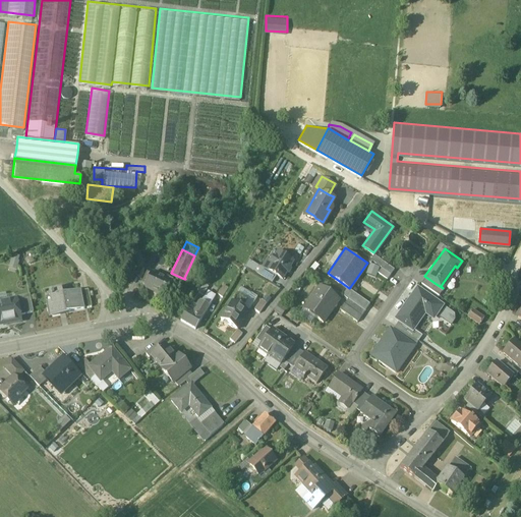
[(12,250),(10,264),(16,265),(19,251),(12,250)]
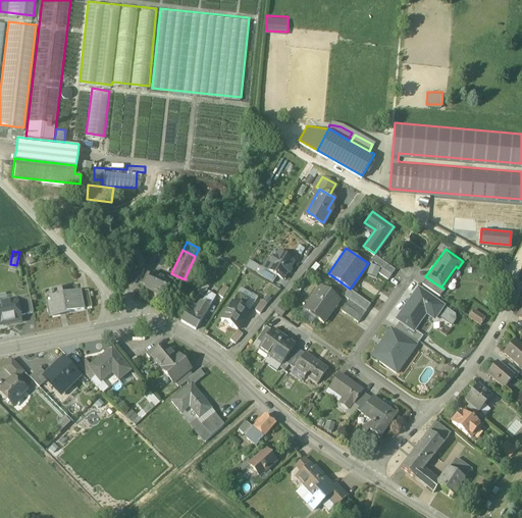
[(267,258),(261,266),(276,275),(282,279),(294,261),(278,251),(272,261),(267,258)]
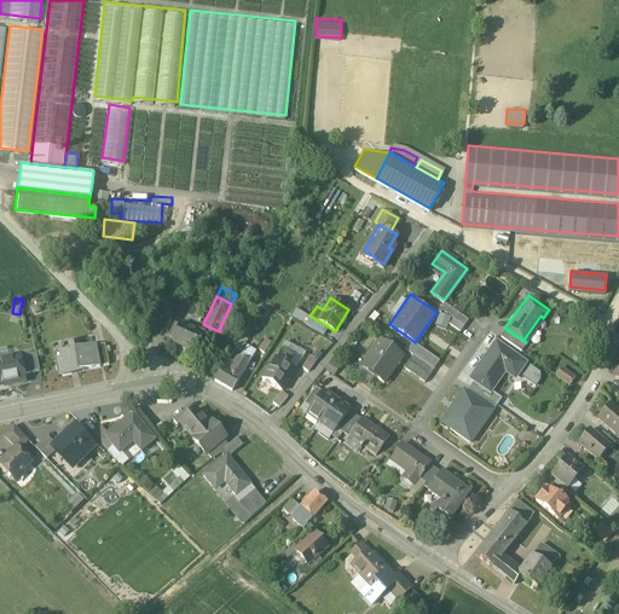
[(456,308),(446,302),(445,305),(443,302),(440,306),(452,314),(456,308)]
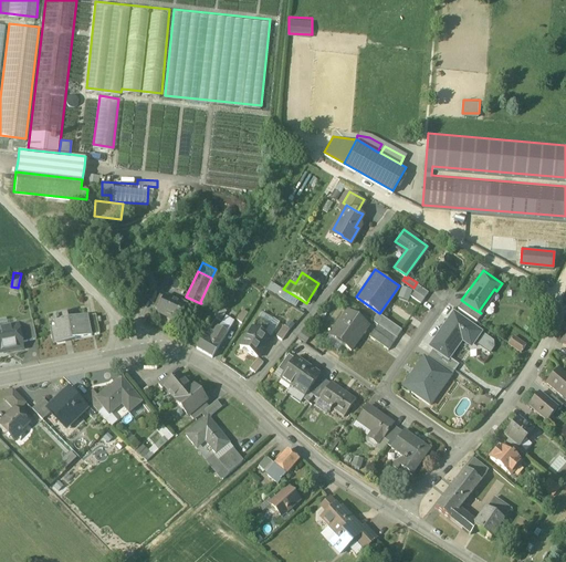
[(278,292),(282,284),(271,279),(266,287),(278,292)]
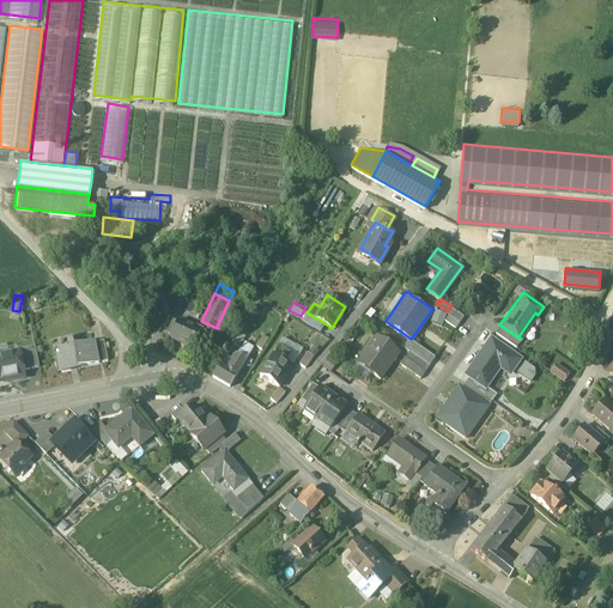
[(463,314),(451,305),(448,311),(449,312),(460,320),(463,314)]
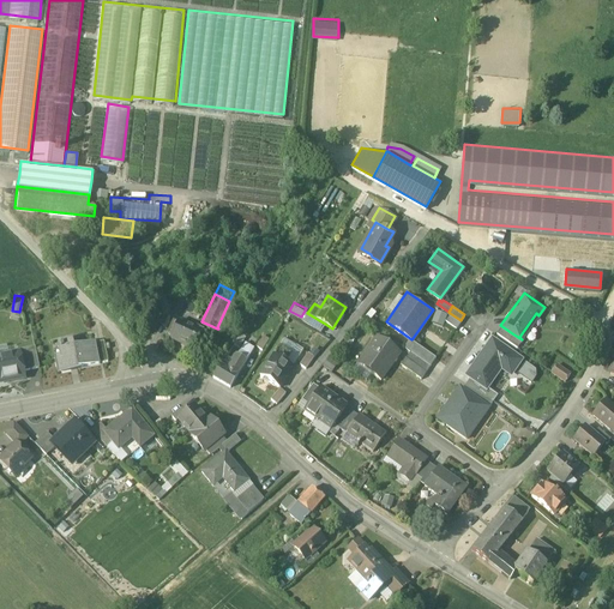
[(302,320),(320,332),(325,324),(307,313),(302,320)]
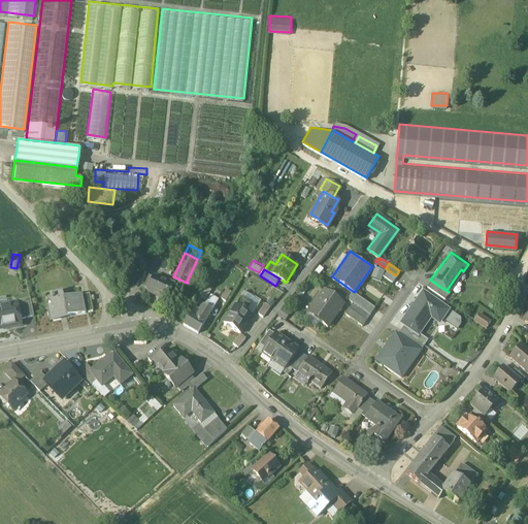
[(396,275),(387,269),(383,274),(392,281),(396,275)]
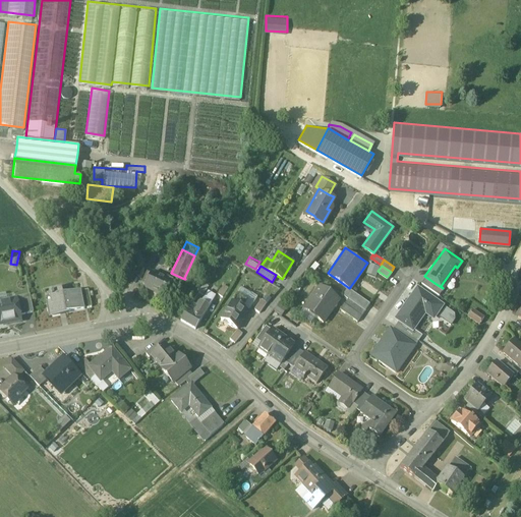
[(165,276),(151,270),(150,272),(147,270),(141,281),(145,283),(143,285),(165,294),(173,277),(166,273),(165,276)]
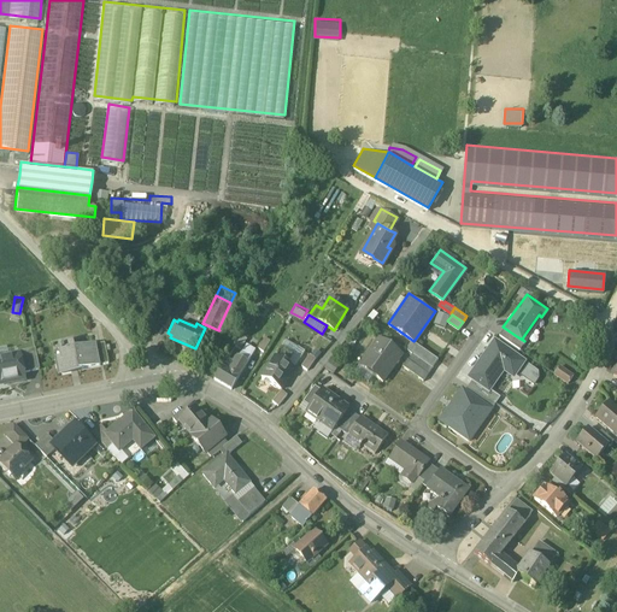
[(515,335),(503,327),(499,333),(511,341),(515,335)]
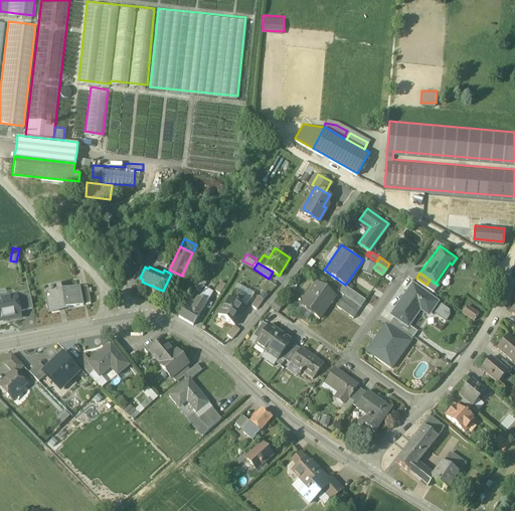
[(201,278),(196,286),(201,288),(206,280),(201,278)]
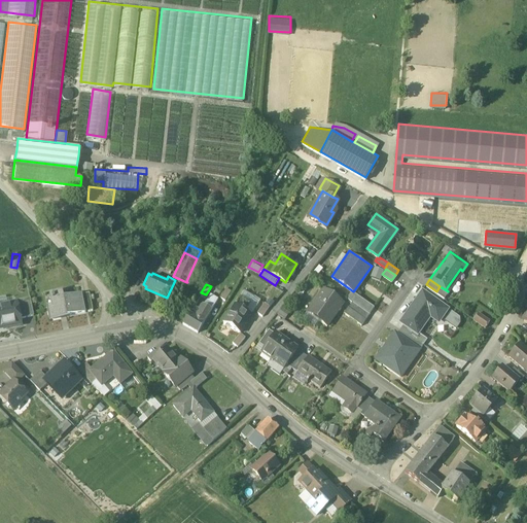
[(231,289),(225,286),(220,294),(225,298),(231,289)]
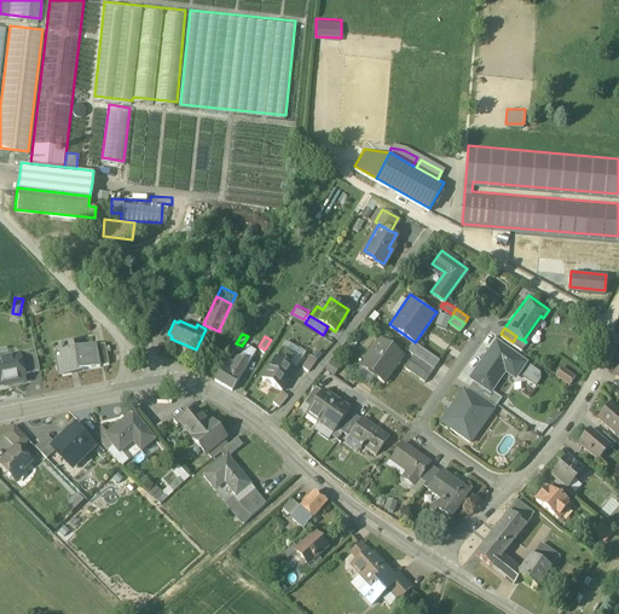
[(526,342),(516,336),(513,342),(521,348),(526,342)]
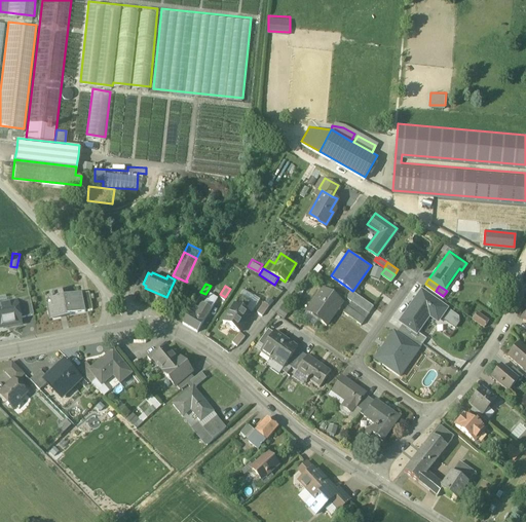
[(80,291),(63,294),(62,287),(52,289),(54,301),(47,302),(48,311),(51,310),(52,315),(84,309),(84,308),(81,291),(80,291)]
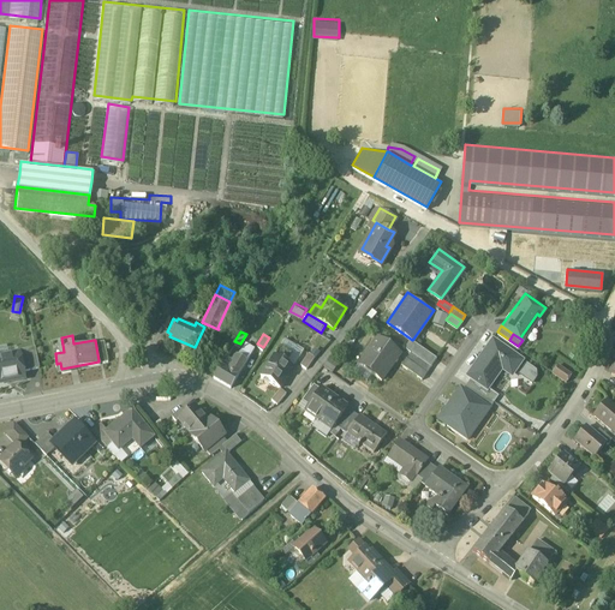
[(377,335),(358,362),(372,371),(381,378),(400,352),(377,335)]
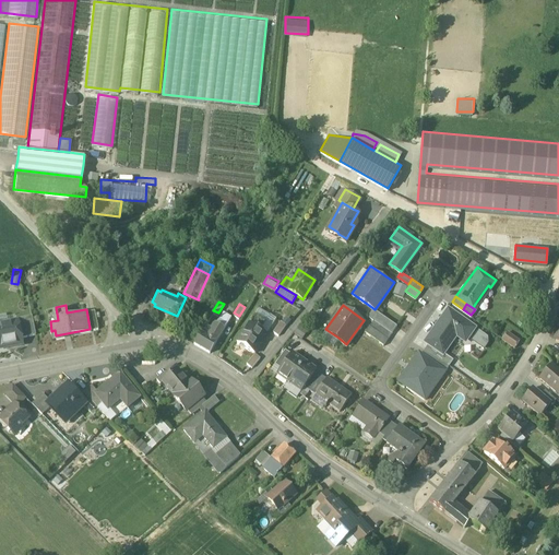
[(259,307),(250,320),(260,327),(269,313),(259,307)]
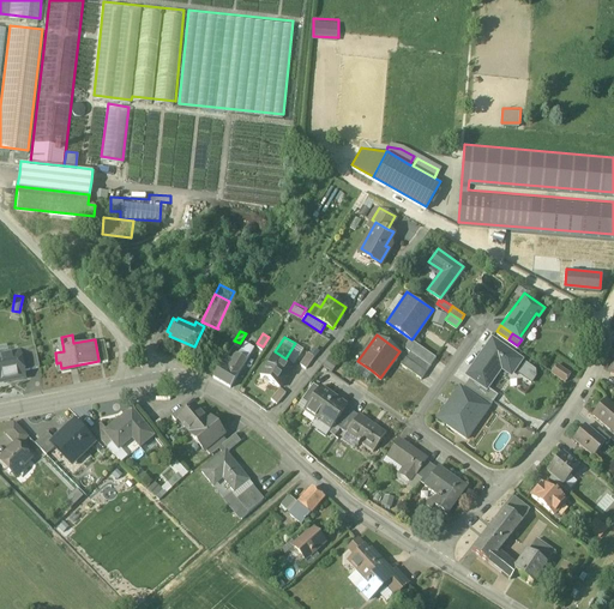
[(521,357),(493,337),(468,373),(470,374),(483,384),(485,383),(500,360),(512,369),(521,357)]
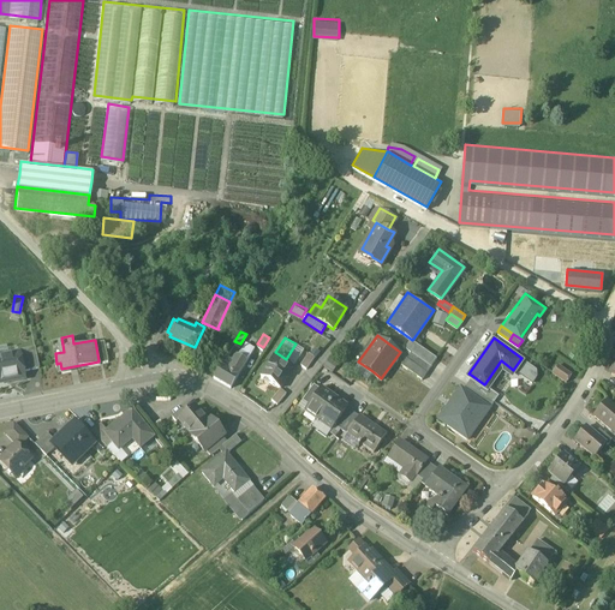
[(103,339),(95,340),(99,360),(108,359),(103,339)]
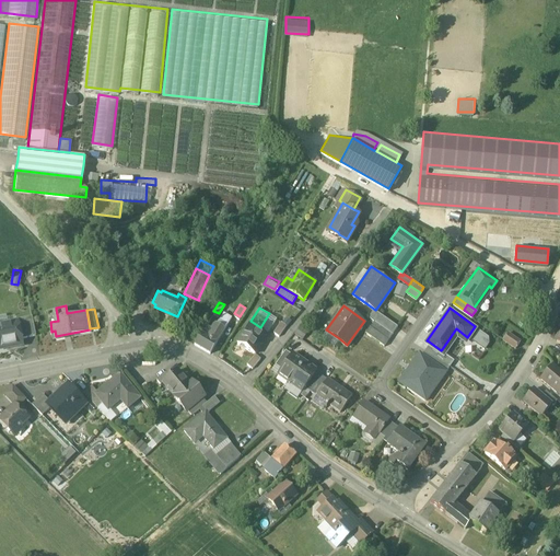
[(397,324),(376,309),(375,310),(371,316),(374,319),(392,332),(397,324)]
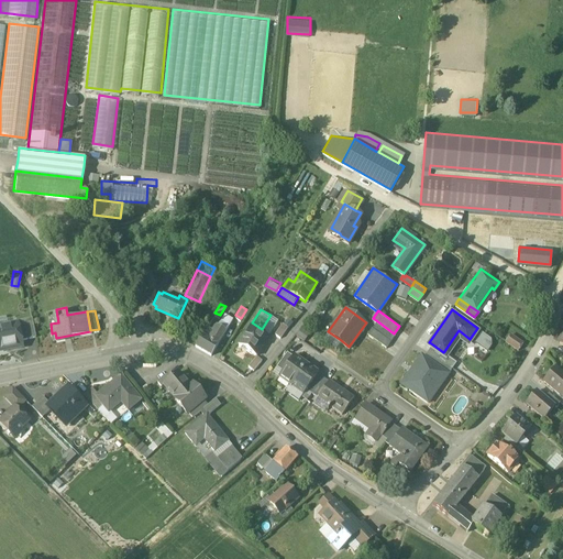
[(232,318),(224,314),(218,324),(225,328),(232,318)]
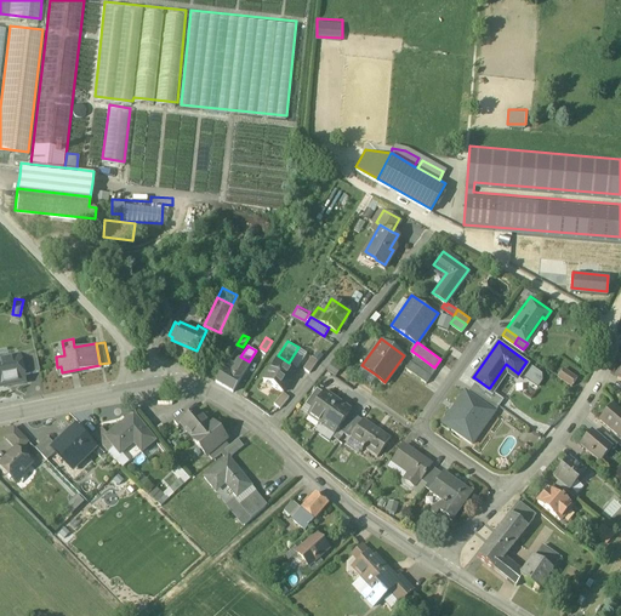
[(35,347),(18,351),(18,354),(20,354),(23,372),(40,369),(35,347)]
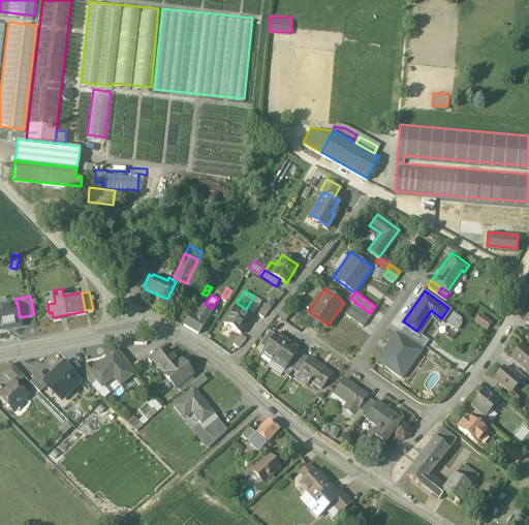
[(269,305),(254,296),(246,309),(252,313),(259,317),(269,305)]
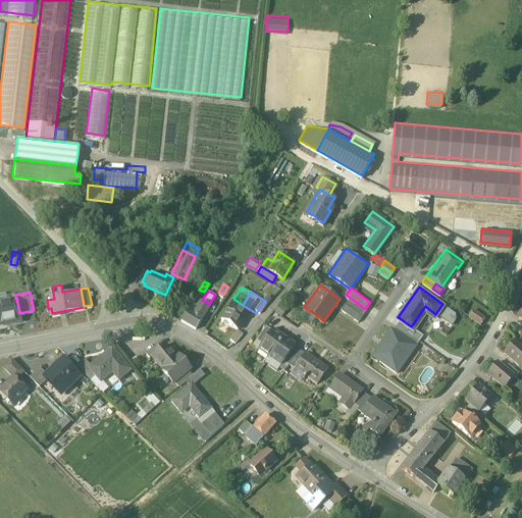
[(365,309),(349,297),(345,303),(362,315),(365,309)]
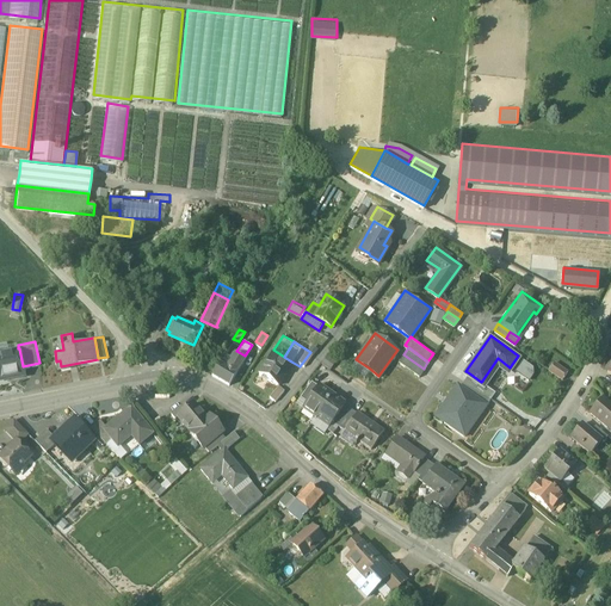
[(18,348),(0,352),(0,376),(13,375),(24,373),(23,366),(19,348),(18,348)]
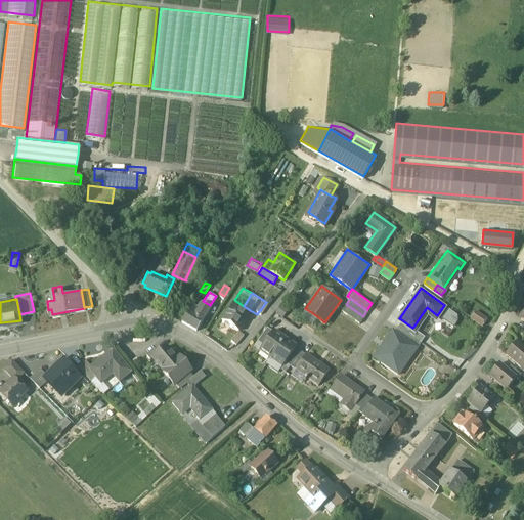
[(234,300),(233,300),(222,318),(237,329),(250,310),(244,306),(234,300)]
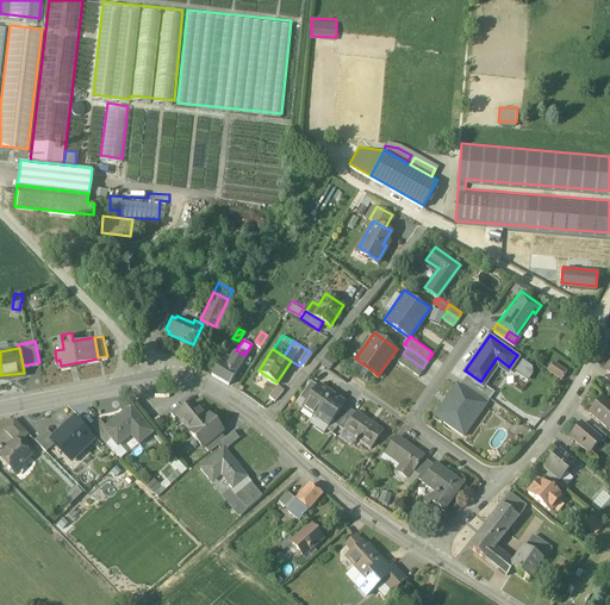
[(234,355),(229,366),(235,370),(244,355),(236,350),(234,355)]
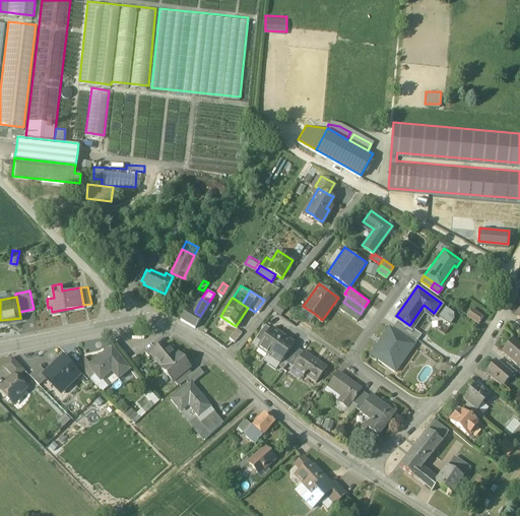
[(361,314),(343,302),(343,301),(339,307),(356,319),(361,314)]
